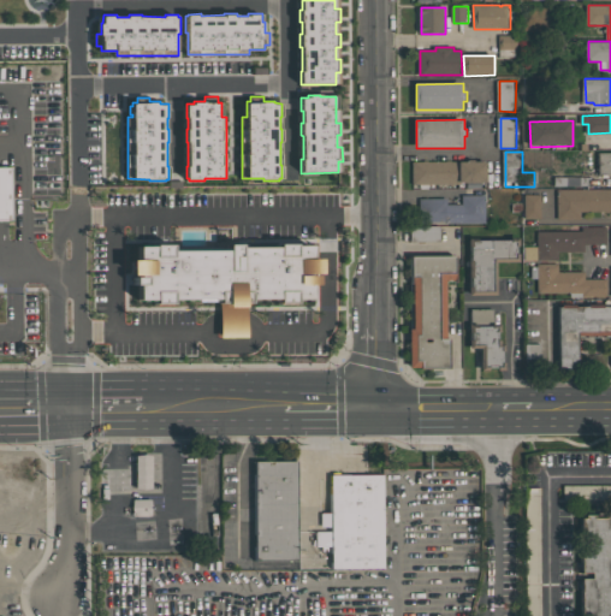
[(415,163),(426,163),(426,161),(429,161),(429,163),(449,163),(448,161),(454,161),(457,161),(457,177),(461,177),(461,163),(470,163),(470,161),(475,160),(475,163),(487,163),(487,183),(463,183),(463,185),(456,185),(456,187),(452,187),(452,185),(434,185),(434,187),(429,187),(429,185),(415,185),(415,163)]
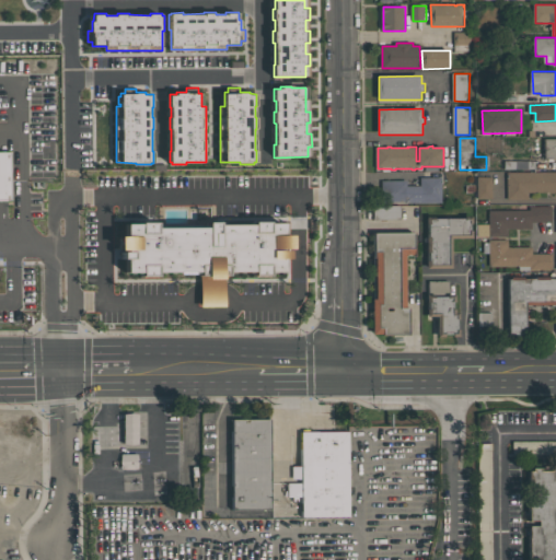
[(0,198),(11,198),(11,152),(0,152),(0,198)]
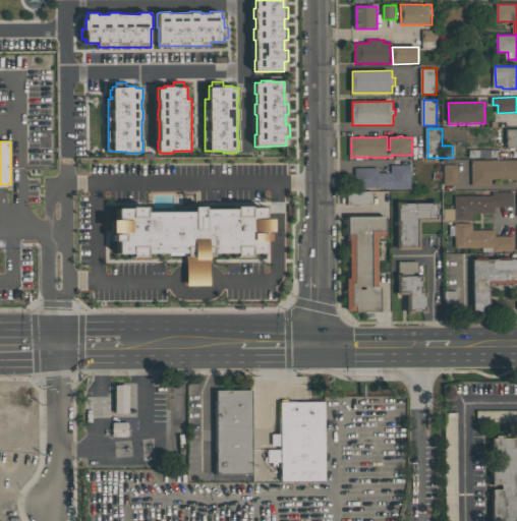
[(500,150),(471,151),(472,159),(500,158),(500,150)]
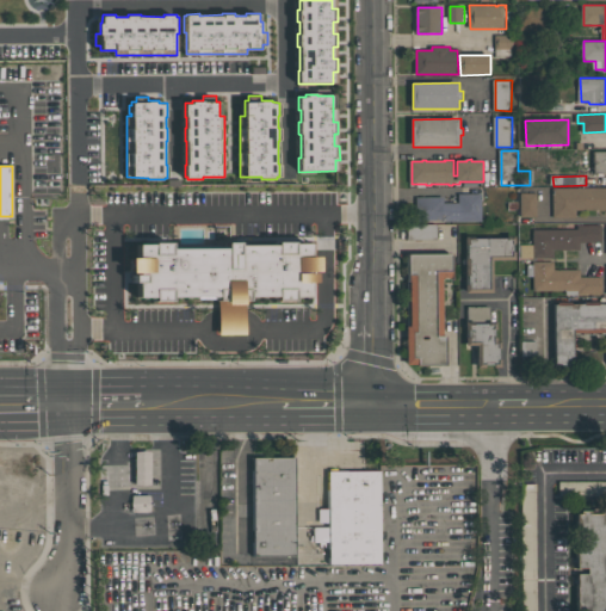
[(605,209),(577,209),(577,216),(555,217),(555,187),(605,186),(605,209)]
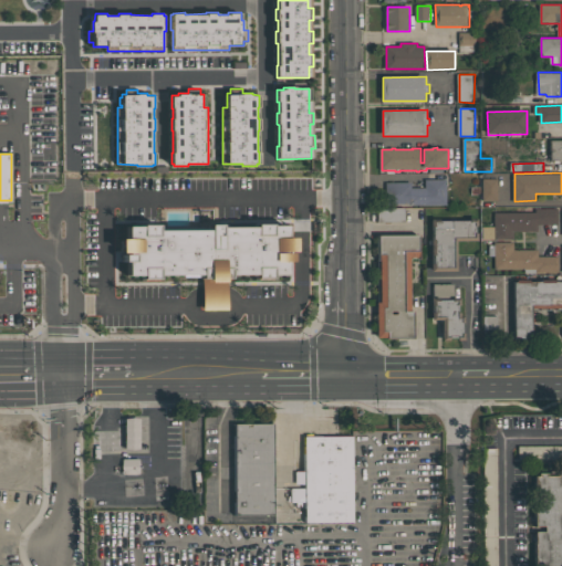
[(484,179),(499,179),(499,201),(485,201),(484,179)]
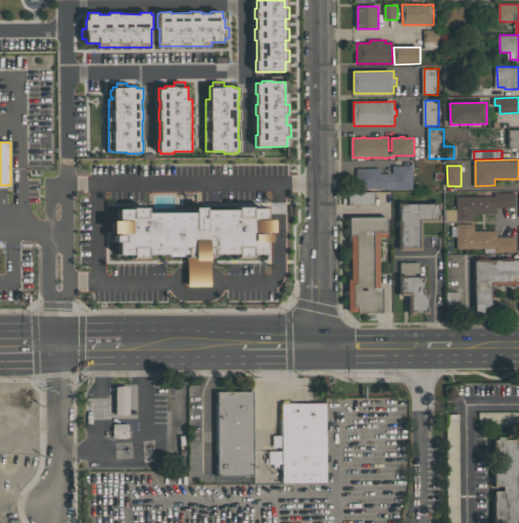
[(359,170),(382,169),(382,174),(394,174),(394,167),(414,167),(415,190),(358,190),(359,170)]
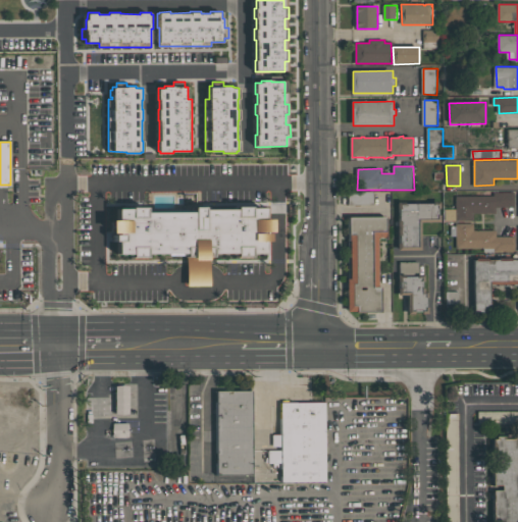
[(376,204),(376,192),(353,193),(353,205),(376,204)]
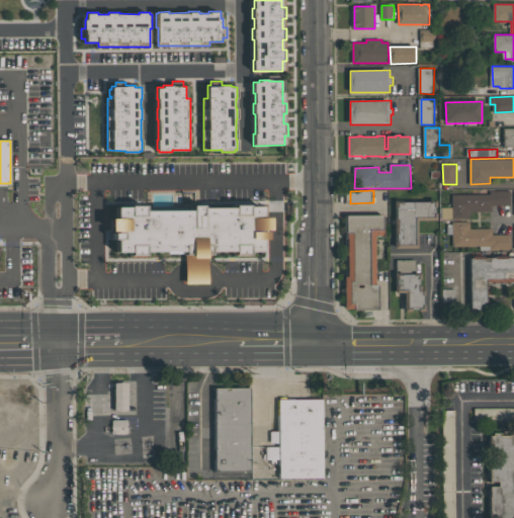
[(443,219),(443,206),(453,206),(453,194),(492,194),(492,191),(512,191),(512,205),(493,205),(493,210),(472,211),(472,219),(443,219)]
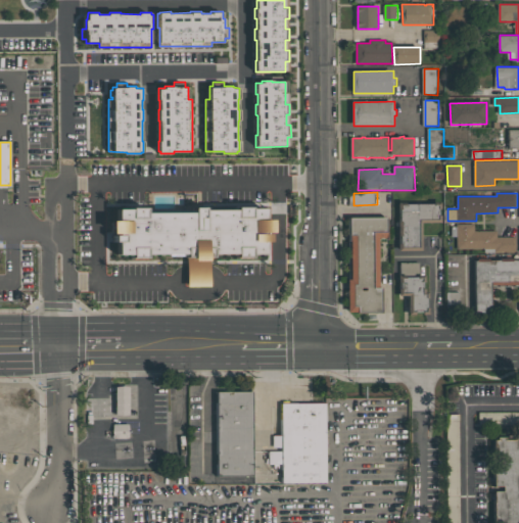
[(399,250),(399,243),(402,243),(402,235),(399,235),(399,221),(402,221),(402,208),(399,208),(399,201),(407,201),(407,203),(435,202),(435,201),(442,201),(442,208),(440,208),(440,215),(442,215),(442,222),(423,222),(423,250),(399,250)]
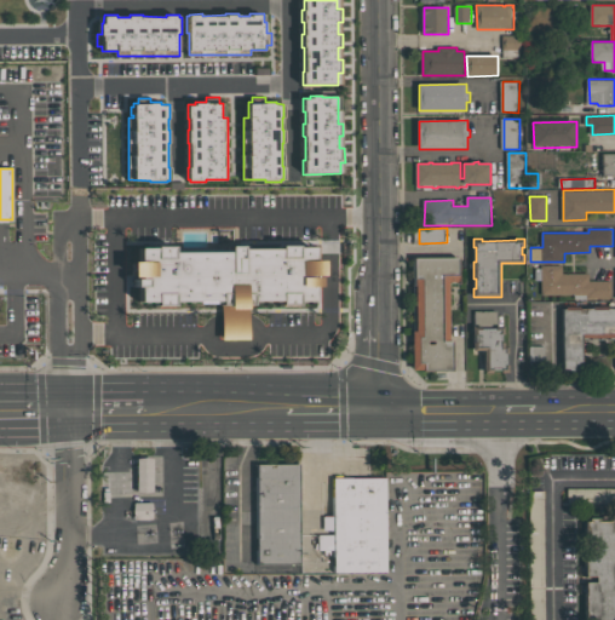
[(139,247),(156,247),(156,246),(174,246),(174,252),(230,251),(230,246),(245,246),(245,248),(281,247),(281,245),(299,245),(299,246),(315,246),(315,259),(322,259),(322,275),(316,275),(316,276),(321,276),(321,286),(316,286),(316,300),(253,300),(253,304),(251,304),(251,326),(251,339),(224,339),(224,327),(224,305),(220,305),(220,302),(174,302),(174,305),(156,305),(156,302),(141,302),(141,276),(132,276),(132,260),(141,260),(139,247)]
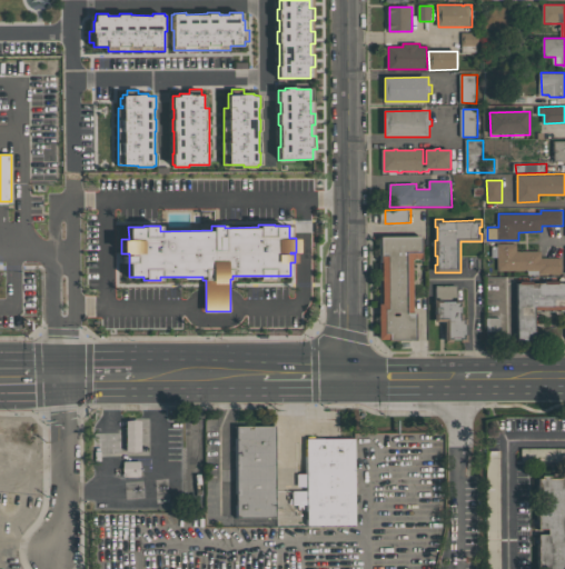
[(383,236),(424,236),(424,259),(415,259),(415,312),(417,312),(417,340),(380,340),(380,302),(383,302),(384,257),(383,257),(383,236)]
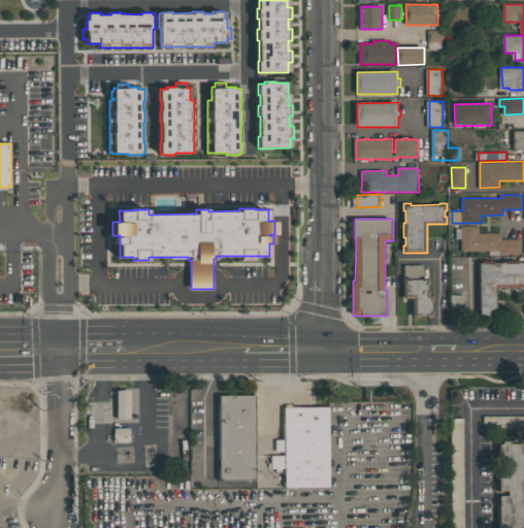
[(463,226),(481,226),(481,232),(503,232),(503,238),(523,238),(522,255),(491,255),(491,251),(462,251),(463,238),(458,238),(458,228),(463,228),(463,226)]
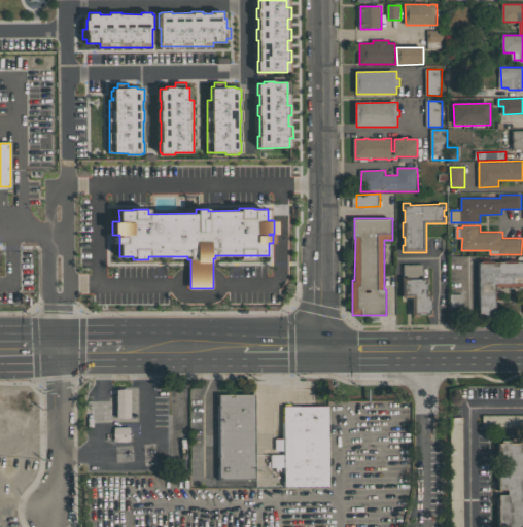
[(480,315),(480,260),(522,259),(522,287),(497,287),(497,314),(480,315)]
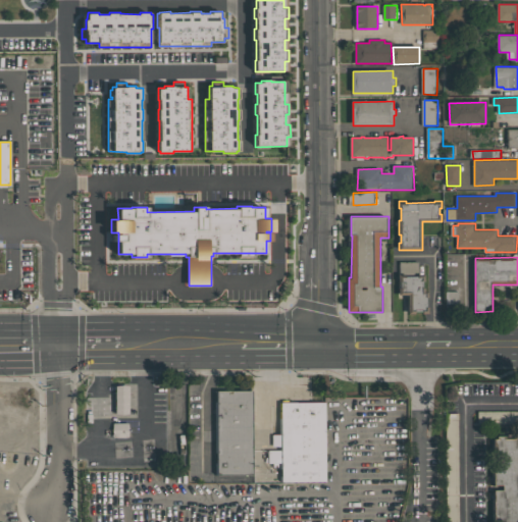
[(402,261),(421,261),(421,274),(426,274),(426,280),(424,280),(424,288),(427,288),(427,291),(429,290),(429,297),(428,297),(428,307),(429,307),(430,313),(423,313),(423,312),(416,312),(416,313),(409,313),(409,295),(400,295),(400,274),(402,274),(402,261)]
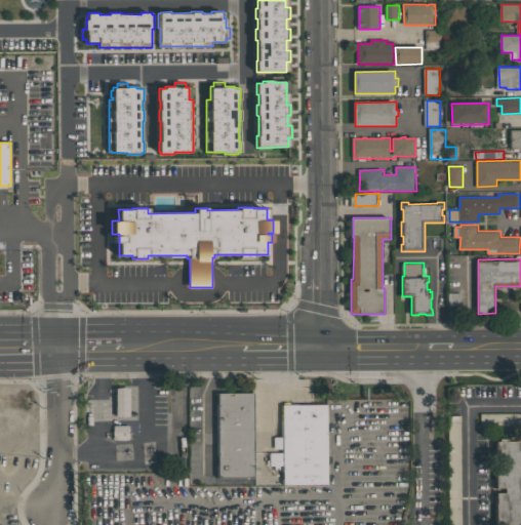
[(118,416),(118,388),(131,388),(131,416),(118,416)]
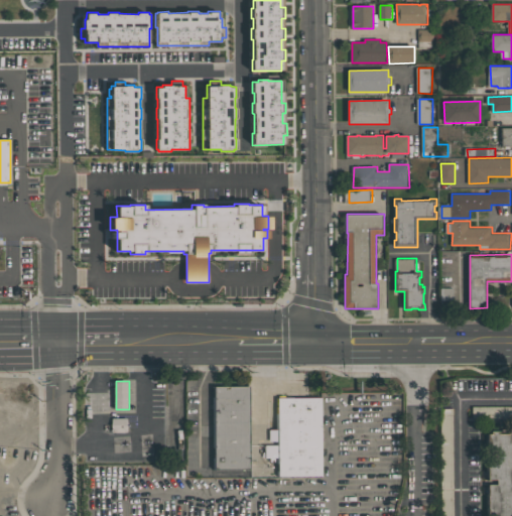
[(217,472),(216,389),(254,389),(254,472),(217,472)]
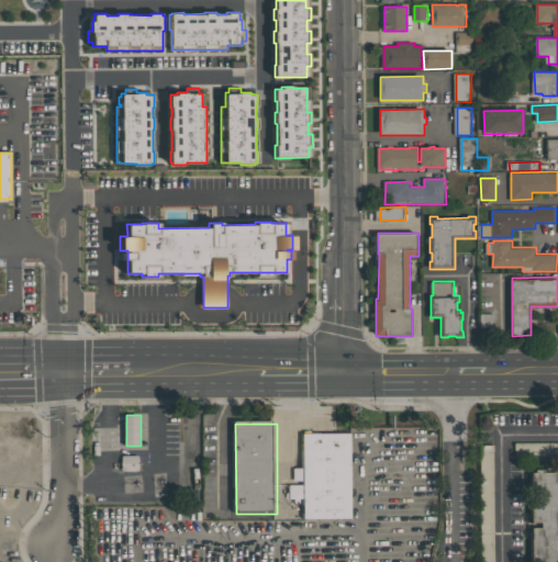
[(303,433),(305,524),(357,523),(355,431),(303,433)]
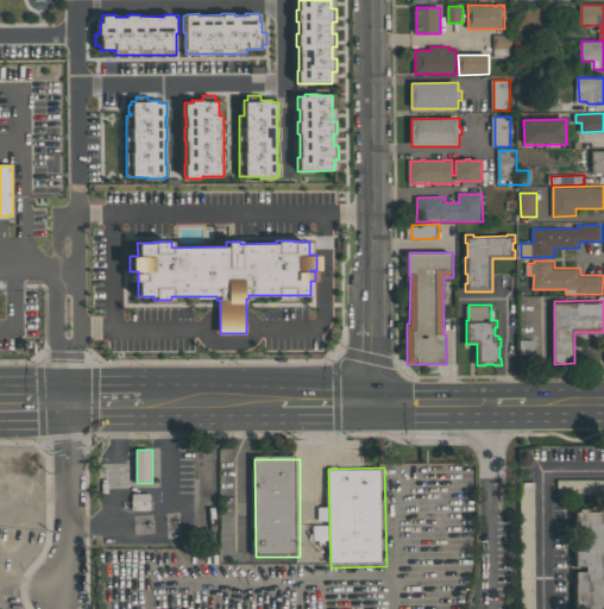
[(522,608),(522,481),(538,481),(538,608),(522,608)]
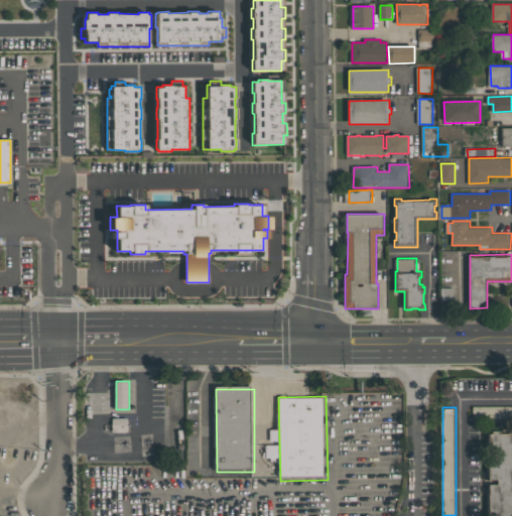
[(129,417),(129,431),(114,431),(114,417),(129,417)]
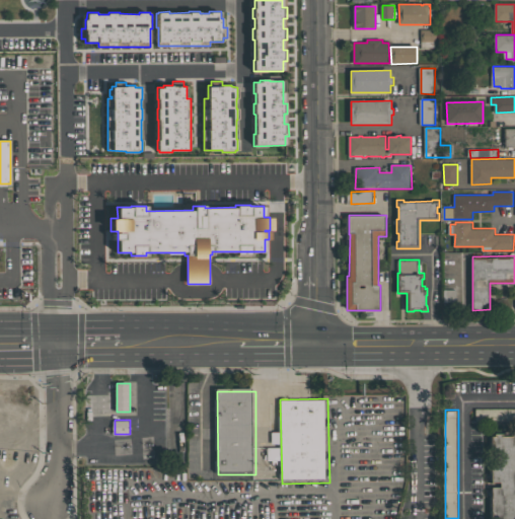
[(492,436),(495,436),(495,434),(514,433),(514,518),(493,518),(493,487),(501,487),(501,483),(493,483),(493,462),(498,462),(498,454),(492,454),(492,436)]
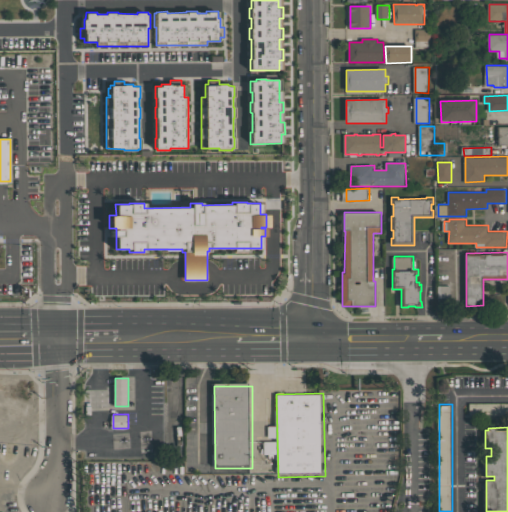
[(266,442),(265,454),(277,454),(278,442),(266,442)]
